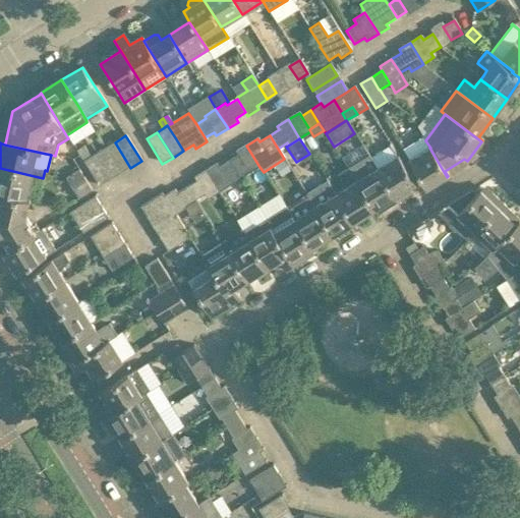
[(115,142),(105,149),(120,174),(130,168),(115,142)]
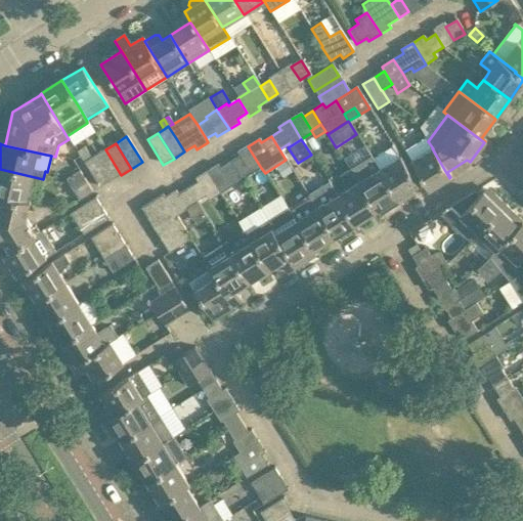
[(238,157),(229,163),(237,176),(241,180),(261,168),(248,146),(236,153),(238,157)]
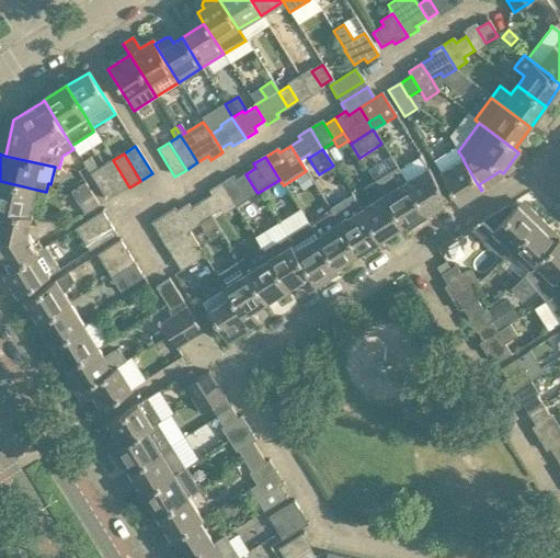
[(390,157),(367,171),(375,182),(402,227),(409,223),(411,226),(414,227),(427,218),(406,182),(399,171),(397,168),(390,157)]
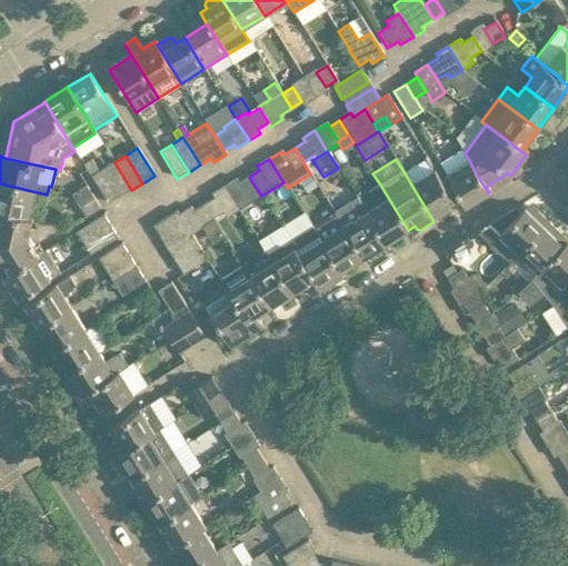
[(411,185),(435,170),(428,159),(405,174),(411,185)]
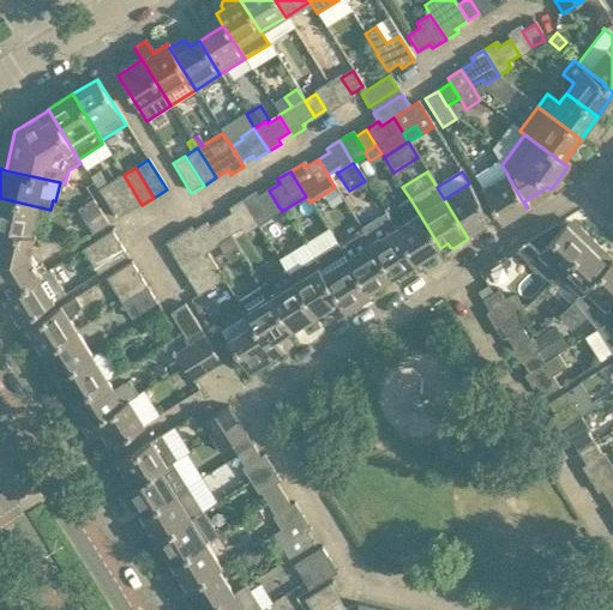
[(527,209),(506,174),(481,189),(502,223),(527,209)]
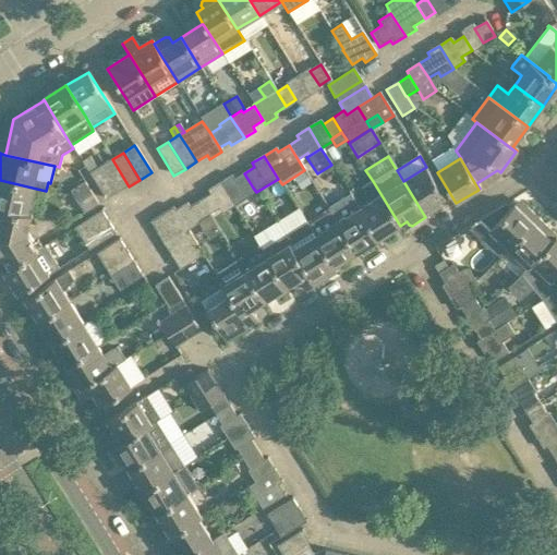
[(112,159),(100,167),(118,193),(129,186),(112,159)]
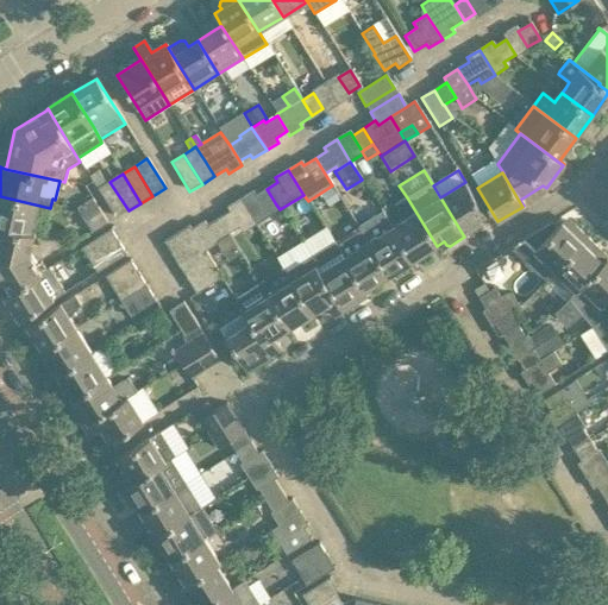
[(129,210),(110,182),(98,189),(116,219),(129,210)]
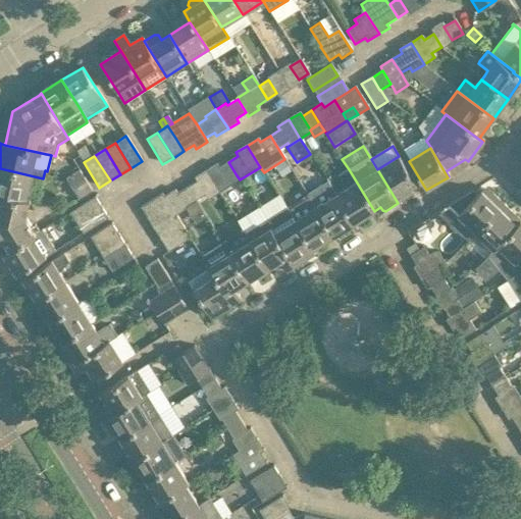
[(399,156),(377,169),(398,203),(412,194),(409,190),(416,185),(406,167),(399,156)]
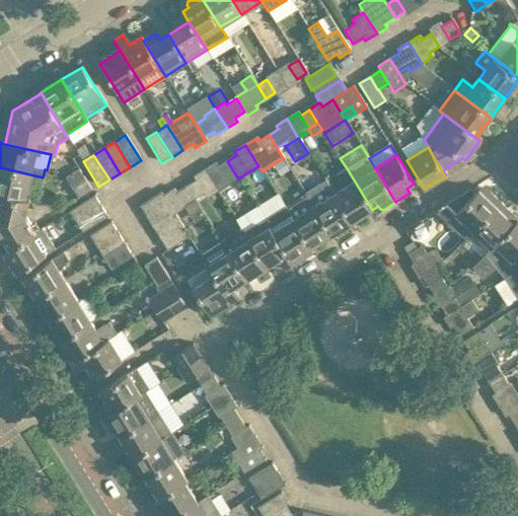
[(283,160),(273,166),(280,177),(290,171),(283,160)]
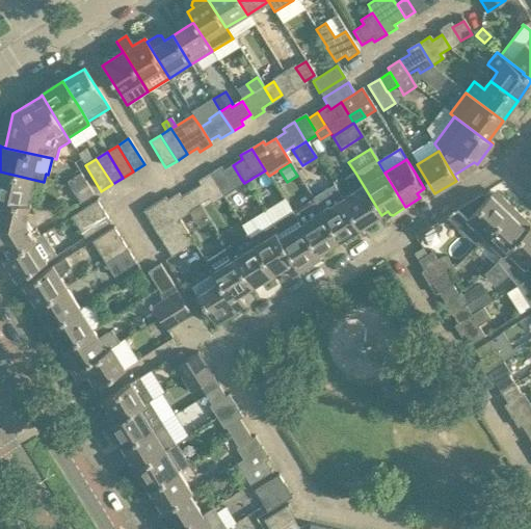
[(220,167),(209,175),(221,193),(223,196),(244,183),(241,179),(233,165),(222,172),(220,167)]
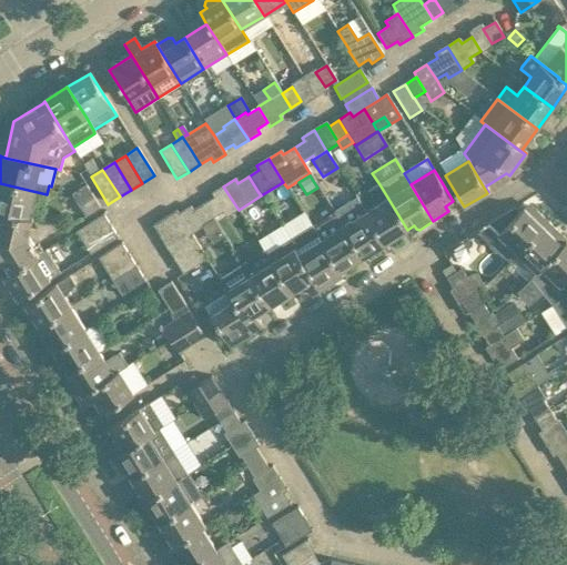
[(0,210),(28,217),(33,192),(0,183),(0,210)]
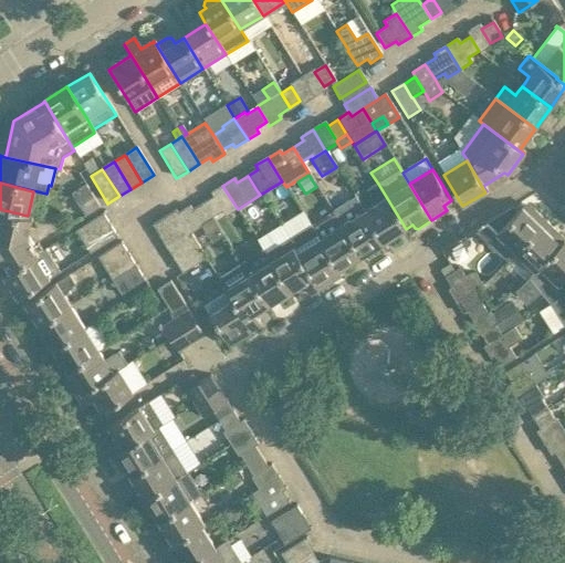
[(375,205),(364,211),(384,243),(406,229),(378,184),(367,190),(375,205)]
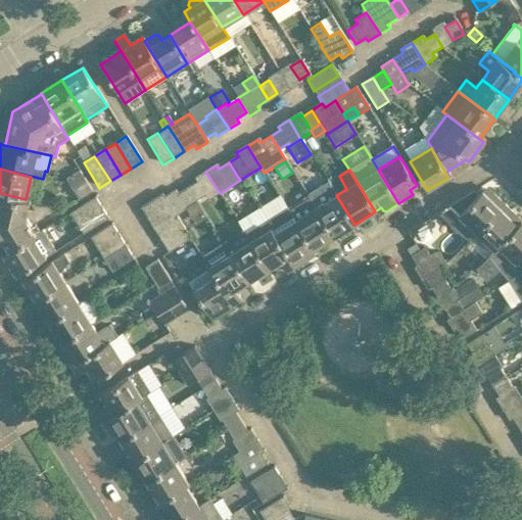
[(79,172),(65,180),(73,191),(86,182),(79,172)]
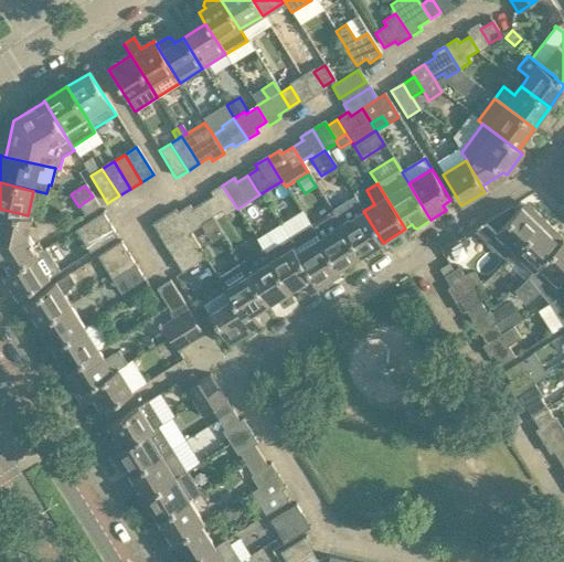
[(213,197),(202,203),(211,218),(222,211),(223,212),(225,216),(237,209),(235,205),(222,186),(211,193),(213,197)]
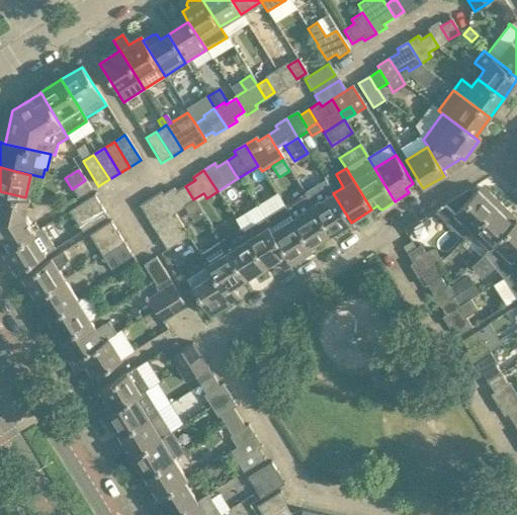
[(85,180),(72,189),(78,198),(91,190),(85,180)]
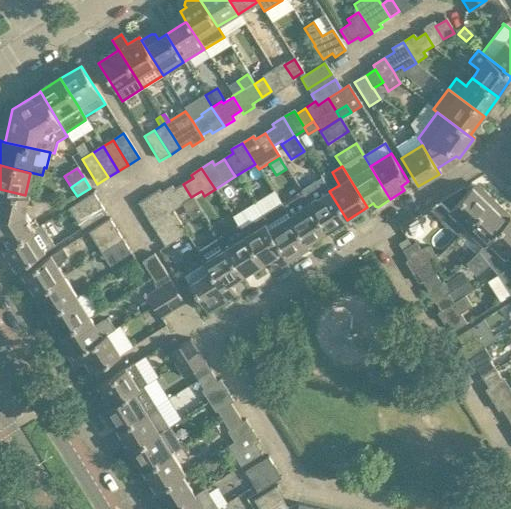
[(301,191),(302,193),(327,232),(347,220),(329,191),(321,178),(301,191)]
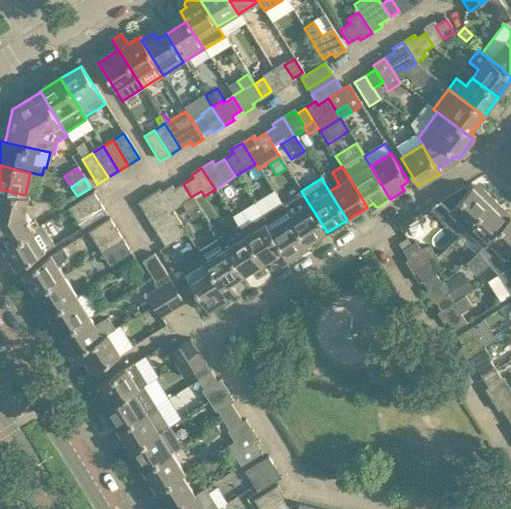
[(171,187),(160,193),(165,201),(172,212),(182,205),(181,203),(191,197),(183,184),(173,190),(171,187)]
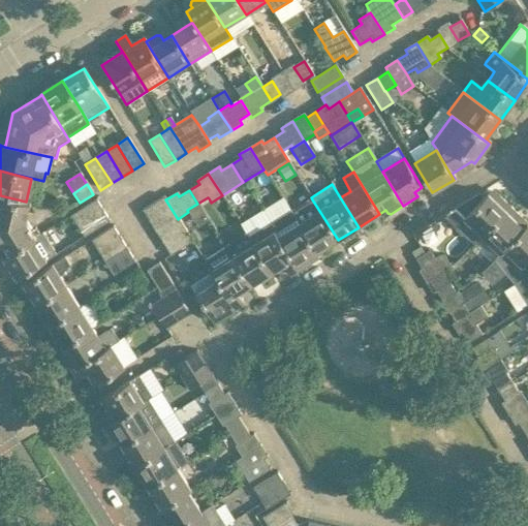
[(479,194),(455,210),(464,219),(457,226),(463,233),(474,244),(482,237),(509,208),(497,196),(494,200),(488,194),(484,198),(479,194)]
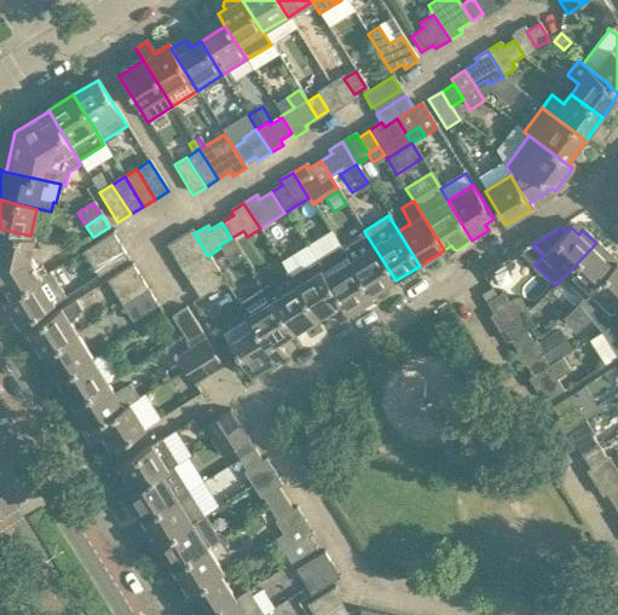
[(0,303),(41,278),(29,260),(35,237),(30,236),(0,228),(0,295),(4,301),(0,303)]
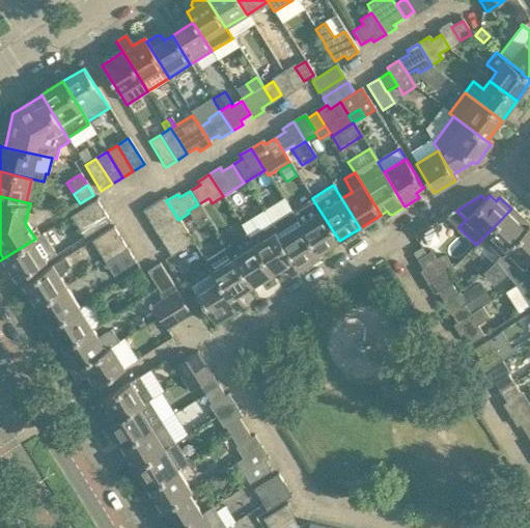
[(142,212),(149,223),(171,209),(164,197),(142,212)]
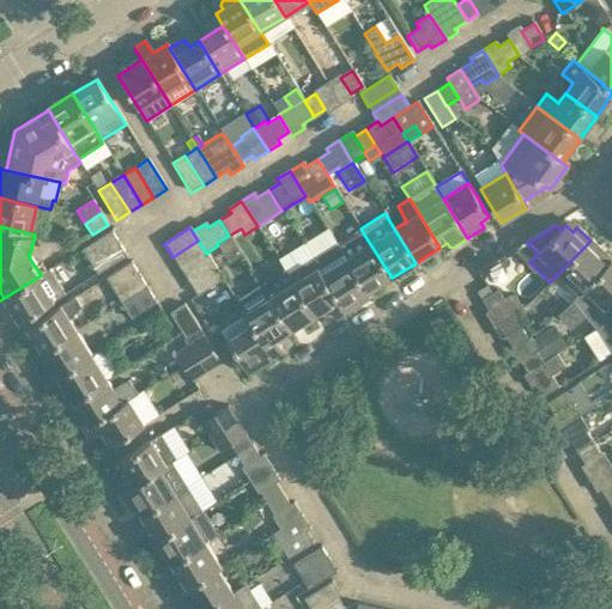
[(362,231),(338,247),(367,293),(392,278),(362,231)]
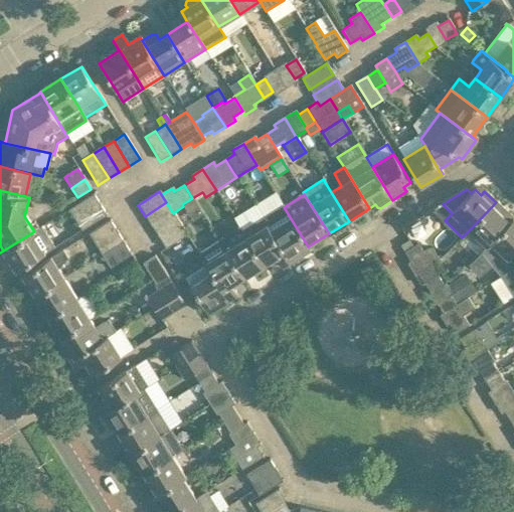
[(68,210),(74,221),(100,205),(94,195),(68,210)]
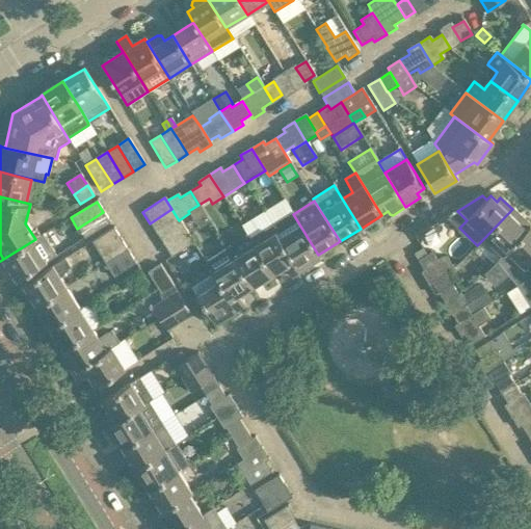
[(285,202),(264,214),(270,226),(291,212),(285,202)]
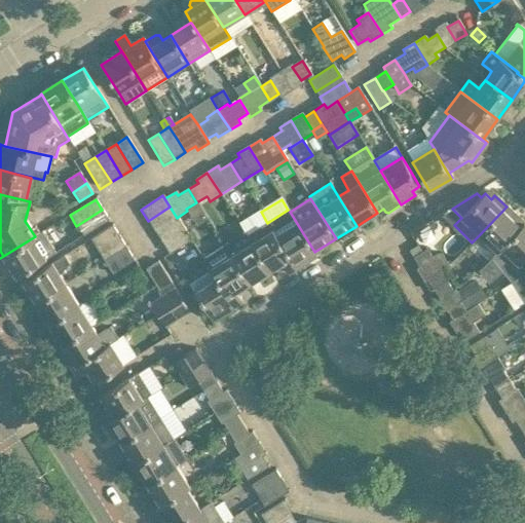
[(209,223),(196,202),(186,209),(187,211),(198,229),(209,223)]
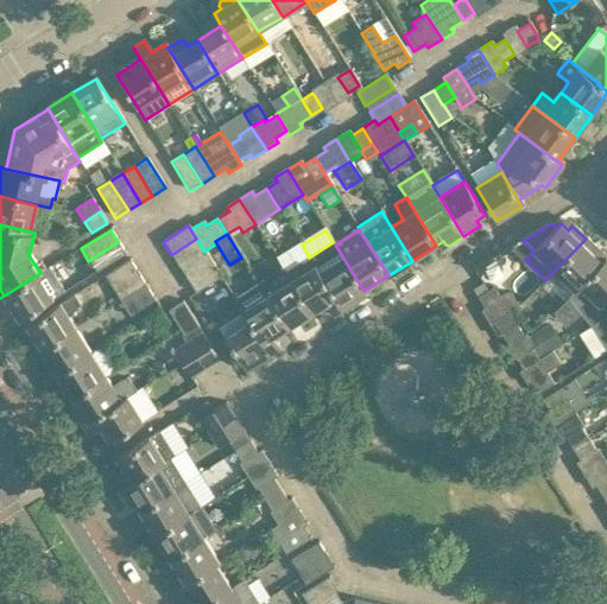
[(171,255),(178,267),(204,252),(196,239),(171,255)]
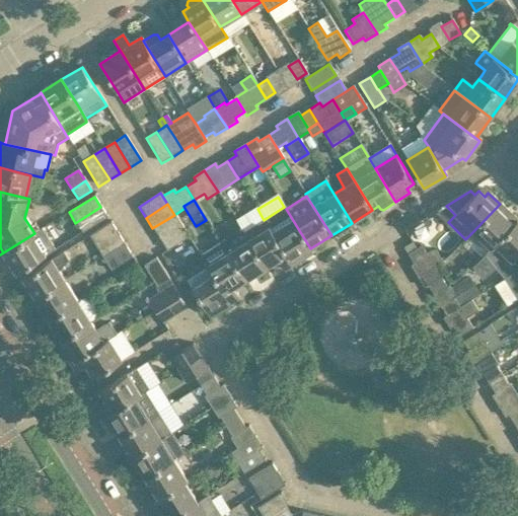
[(472,232),(491,248),(517,221),(500,204),(472,232)]
